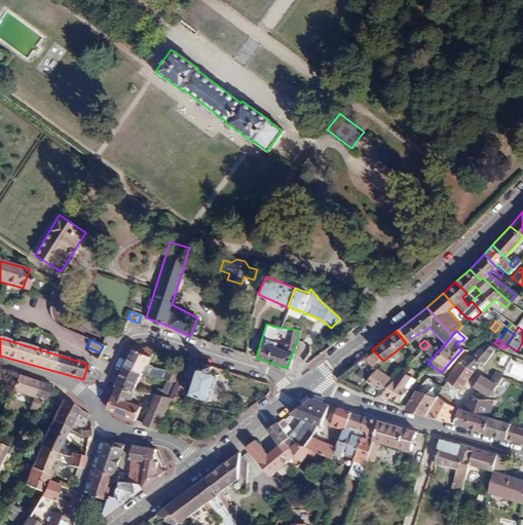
[(481,365),(493,347),(484,342),(471,353),(468,355),(478,363),(481,365)]
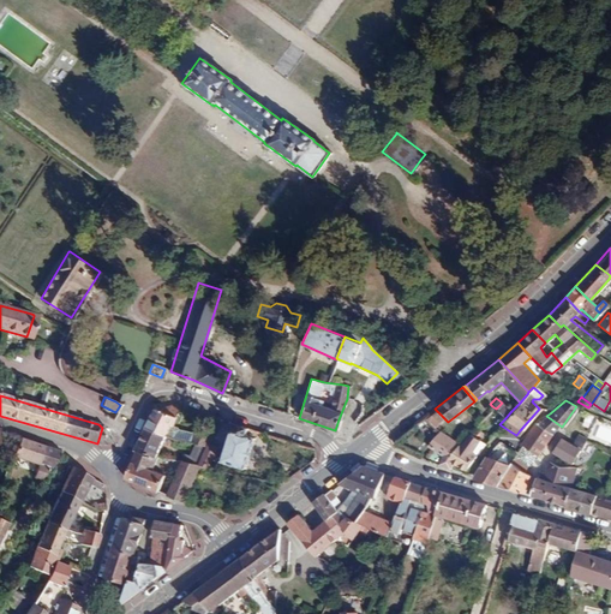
[(491,407),(504,419),(510,412),(502,403),(496,409),(492,406),(491,407)]
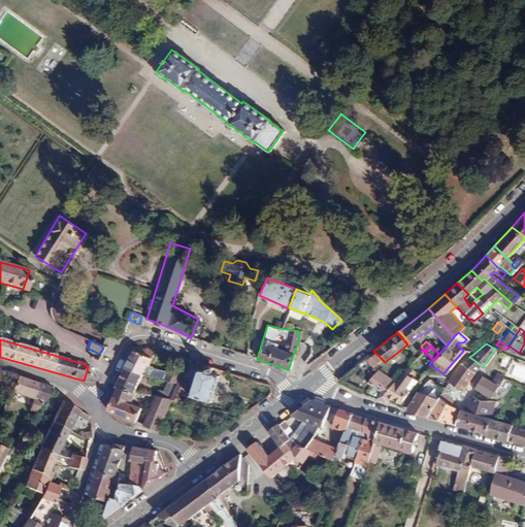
[(148,365),(155,350),(144,347),(131,350),(123,367),(140,373),(146,376),(165,381),(176,383),(177,380),(179,374),(163,369),(162,372),(144,367),(145,364),(148,365)]
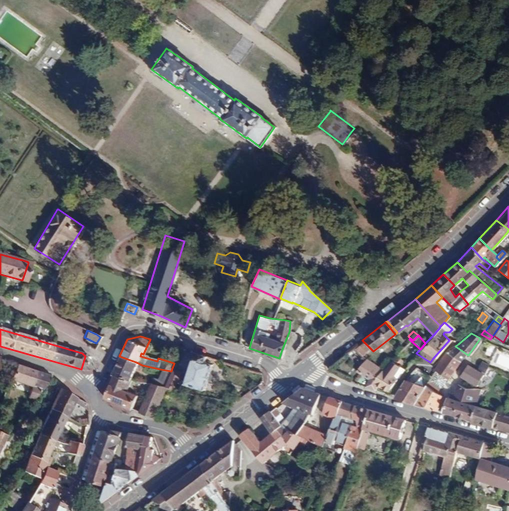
[(465,353),(455,346),(446,352),(459,361),(465,353)]
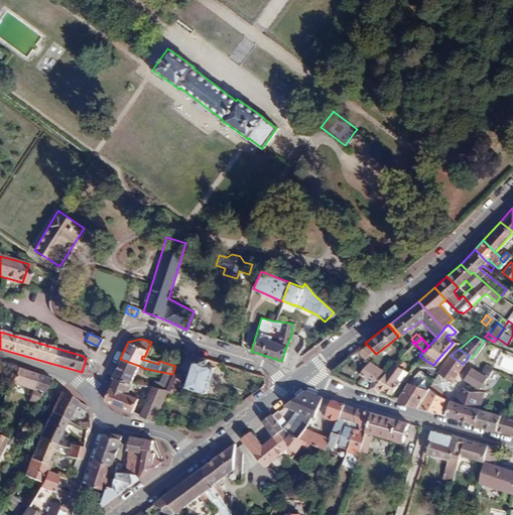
[(449,381),(463,364),(450,355),(444,362),(439,369),(436,374),(438,374),(446,380),(449,381)]
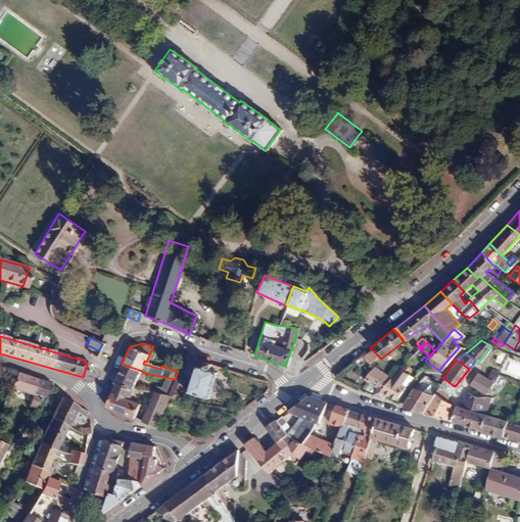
[(201,368),(208,371),(210,364),(203,362),(201,368)]
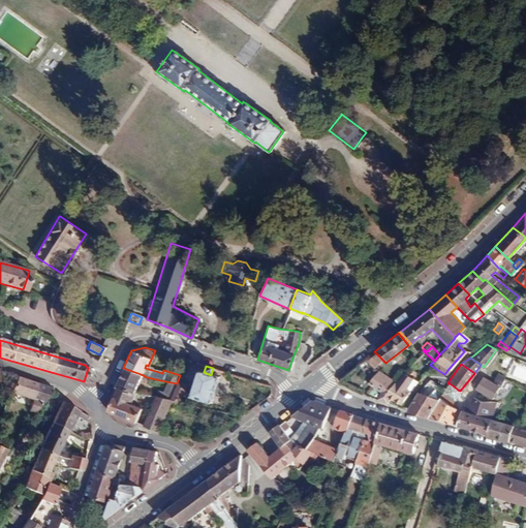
[(132,393),(141,374),(123,368),(114,385),(116,386),(132,393)]
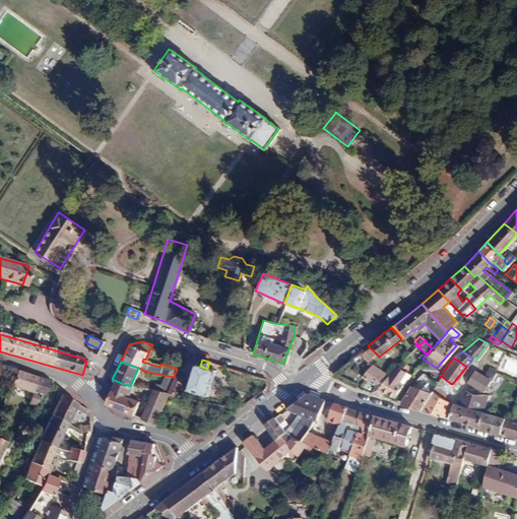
[(206,395),(214,371),(207,369),(200,366),(193,364),(185,389),(206,395)]
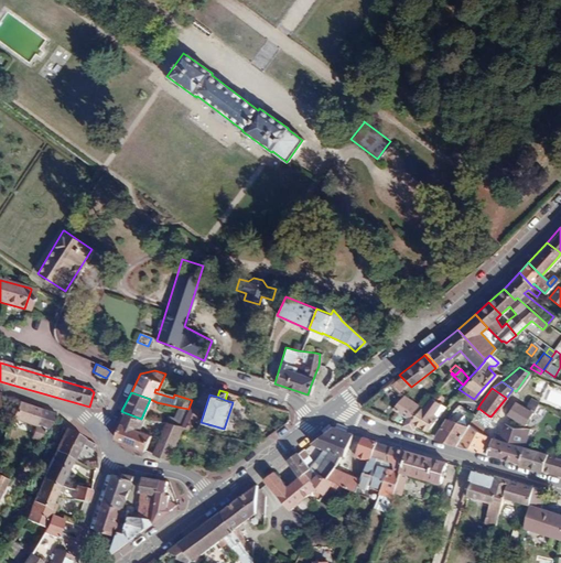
[(410,421),(430,398),(424,394),(417,403),(402,394),(390,409),(396,413),(403,418),(400,425),(412,430),(414,424),(410,421)]
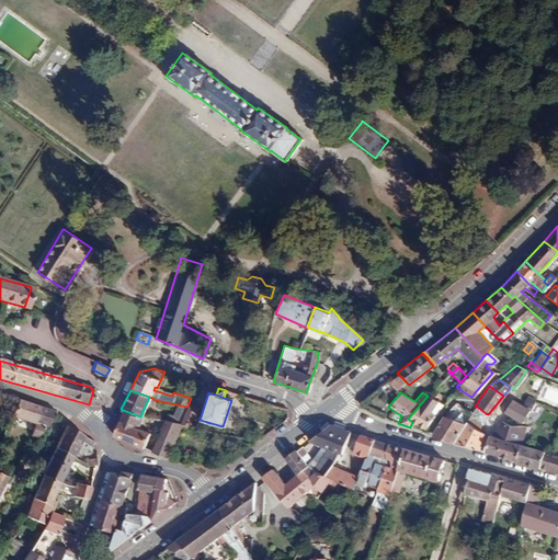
[(421,432),(442,404),(428,396),(408,419),(412,422),(410,427),(421,432)]
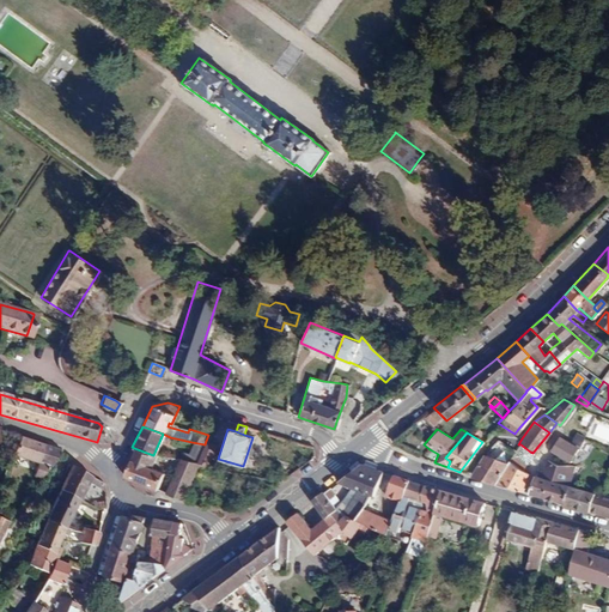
[(572,442),(578,446),(583,438),(576,435),(572,442)]
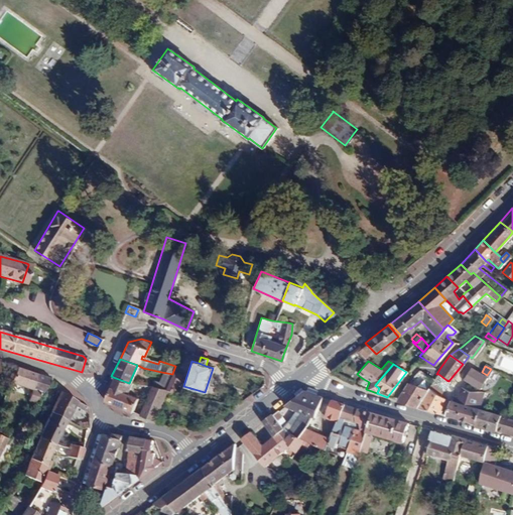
[(479,388),(486,377),(478,372),(471,367),(463,379),(479,388)]
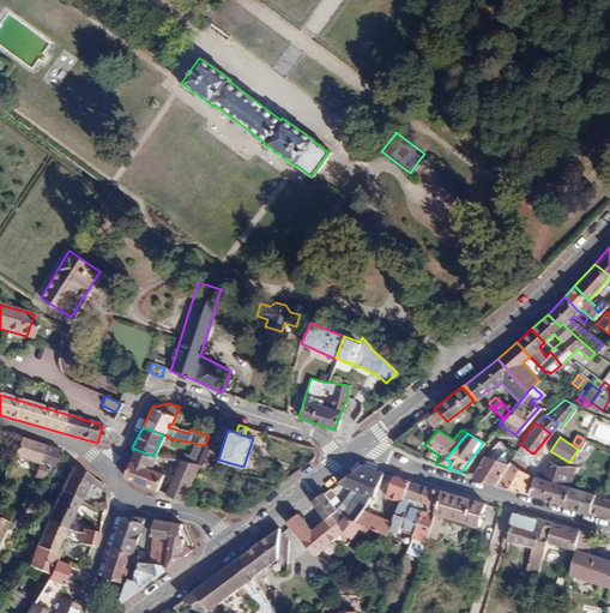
[(54,461),(61,451),(17,438),(10,455),(35,464),(31,476),(40,479),(54,461)]
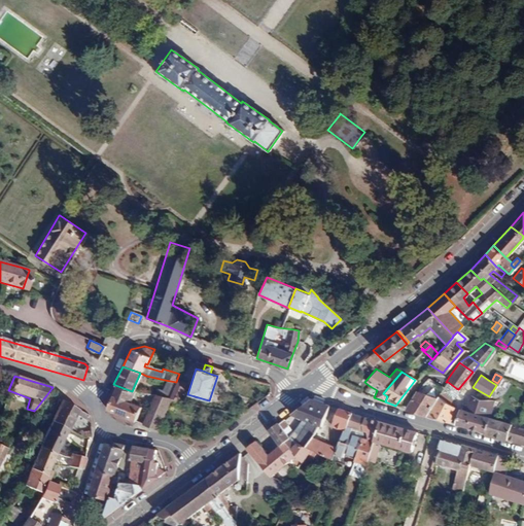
[(503,389),(508,380),(507,379),(501,377),(497,383),(496,385),(503,389)]
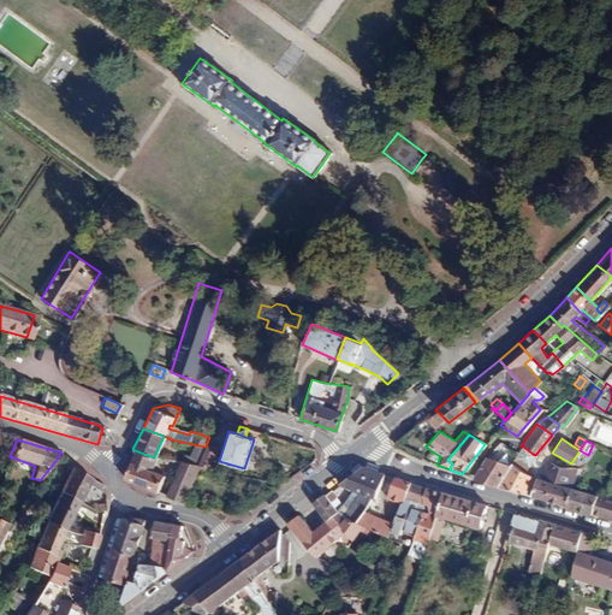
[(207,468),(215,448),(207,443),(206,447),(197,466),(207,468)]
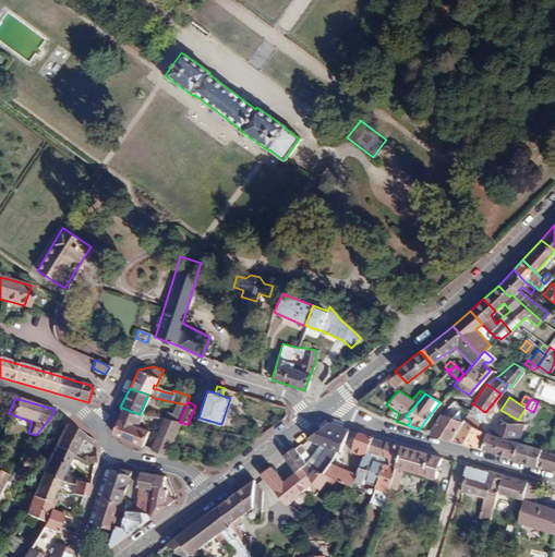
[(179,422),(186,404),(175,402),(170,412),(165,411),(161,418),(179,422)]
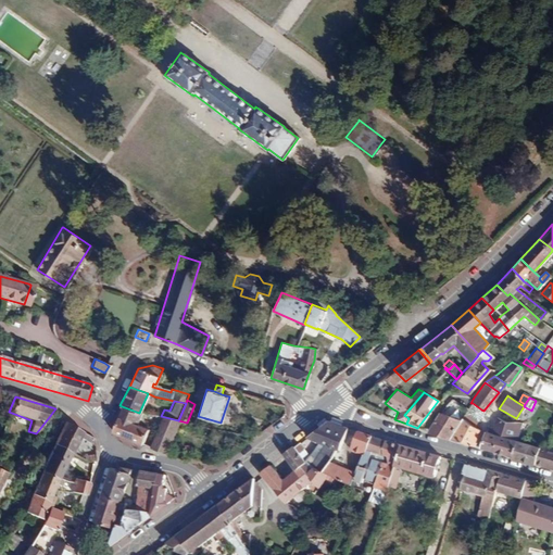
[(473,403),(466,414),(475,420),(481,410),(473,403)]
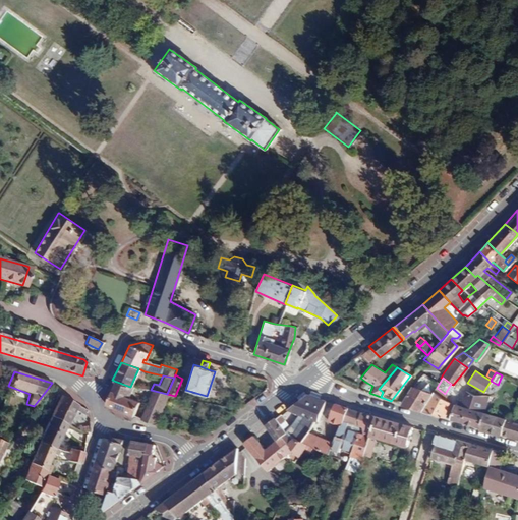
[(127,397),(131,387),(130,387),(114,381),(104,405),(130,416),(136,402),(127,397)]
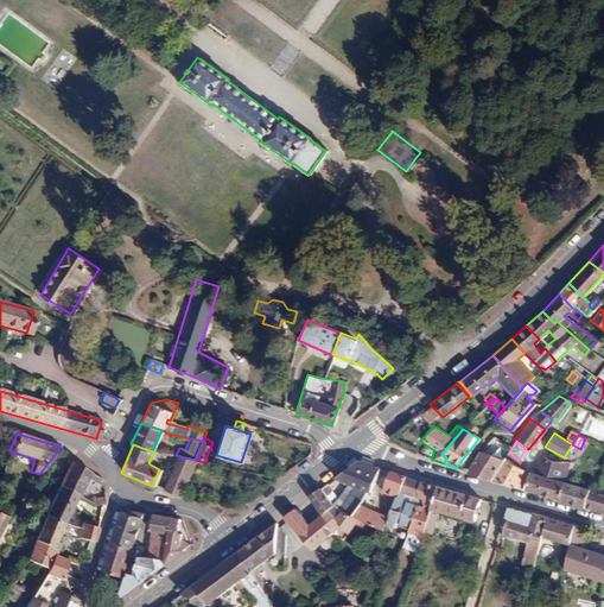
[(431,459),(434,450),(426,446),(420,455),(431,459)]
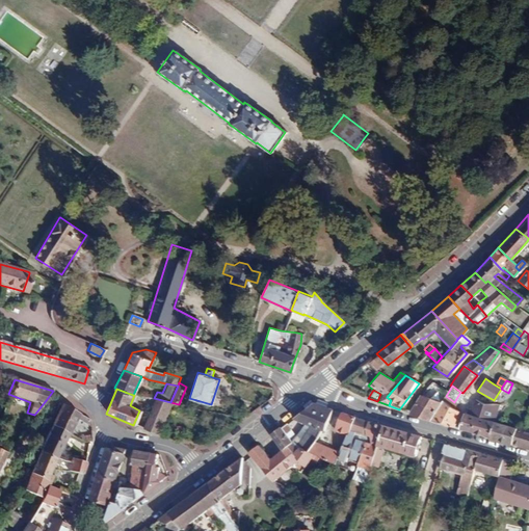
[(429,419),(440,402),(419,395),(418,396),(408,413),(429,419)]
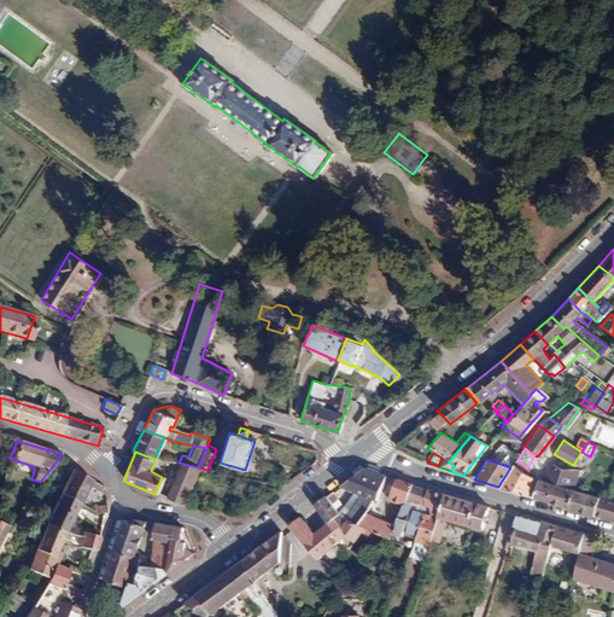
[(515,459),(512,465),(510,467),(498,487),(525,495),(531,477),(526,473),(530,469),(527,467),(518,460),(515,459)]
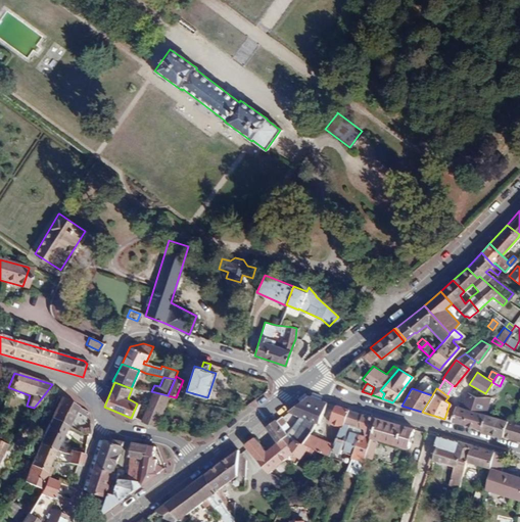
[(154,427),(168,395),(151,391),(139,421),(154,427)]
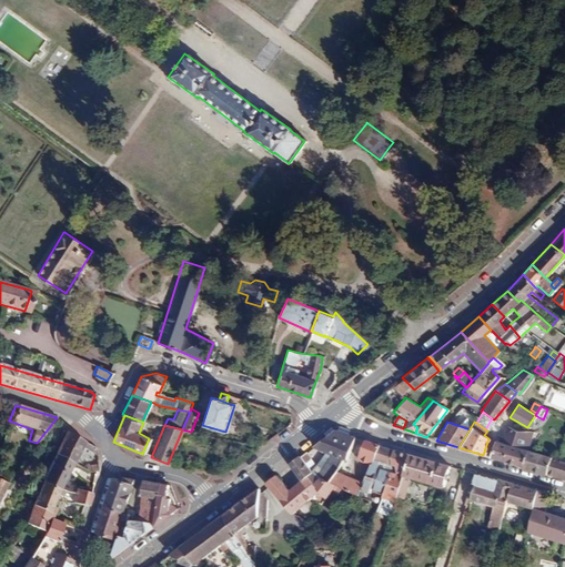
[(525,451),(527,445),(531,432),(525,431),(505,426),(496,441),(494,441),(488,457),(521,467),(525,451)]
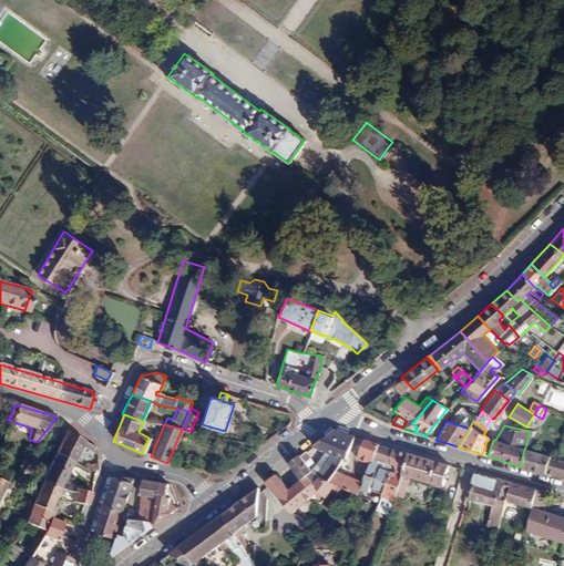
[(344,459),(352,435),(332,429),(309,446),(315,448),(328,453),(315,473),(326,481),(335,470),(341,458),(344,459)]
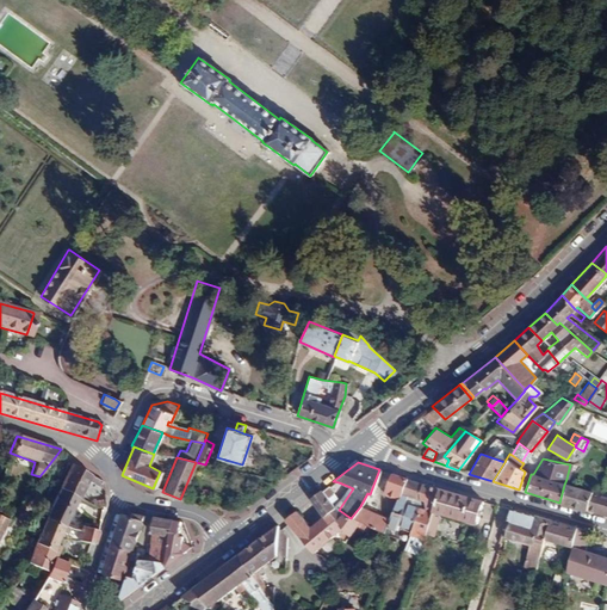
[(76,498),(87,479),(100,487),(99,481),(68,463),(56,487),(76,498)]
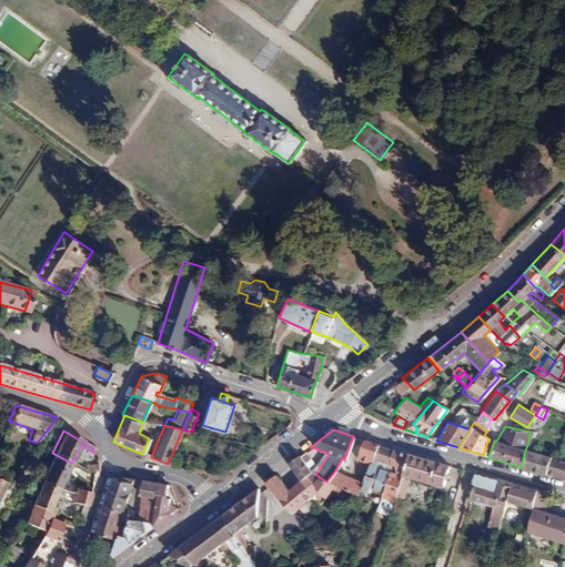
[(369,464),(377,445),(362,439),(354,458),(369,464)]
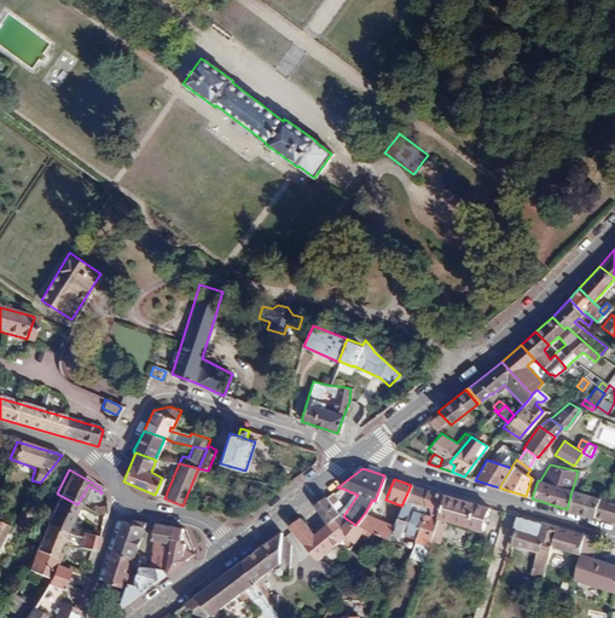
[(424,506),(425,489),(411,485),(401,506),(408,508),(411,502),(417,503),(424,506)]
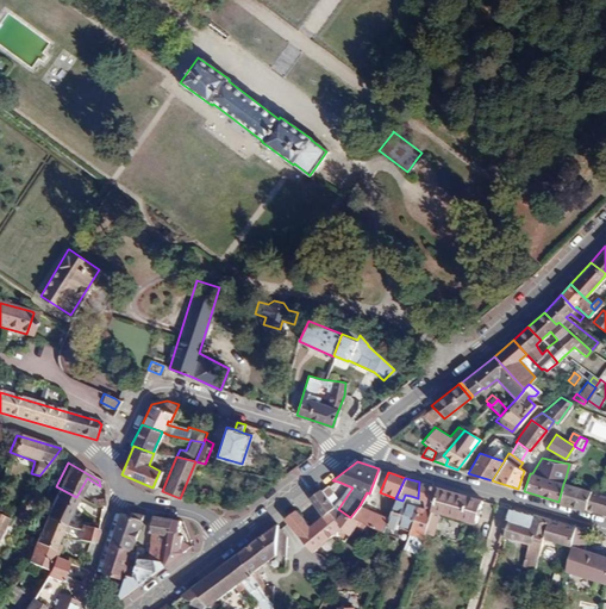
[(338,509),(353,488),(338,482),(323,493),(336,511),(338,509)]
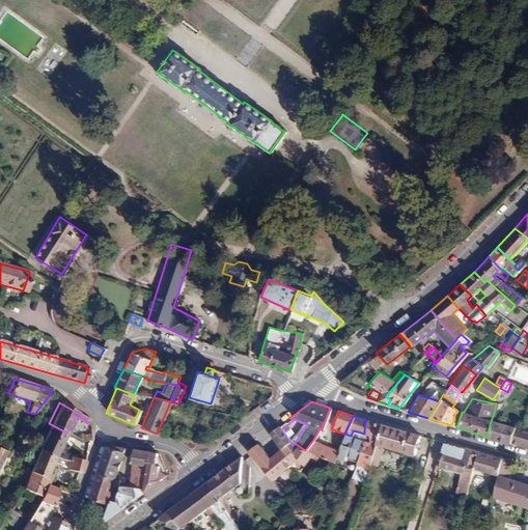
[(373,444),(380,424),(365,419),(364,434),(367,435),(366,443),(373,445),(373,444)]
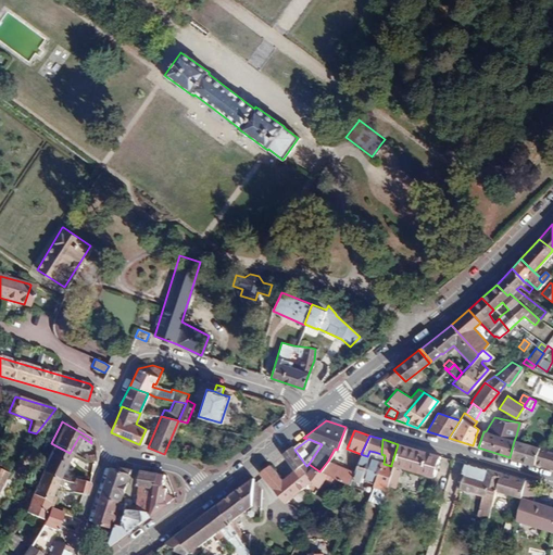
[(552,452),(514,441),(510,457),(552,469),(552,452)]
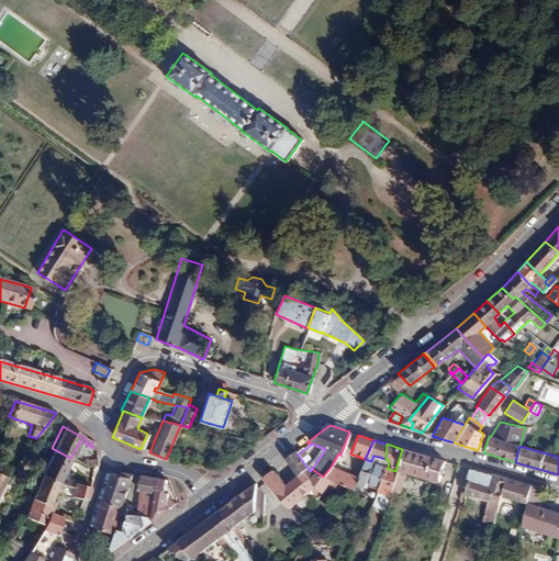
[(65,469),(70,458),(52,448),(46,459),(65,469)]
